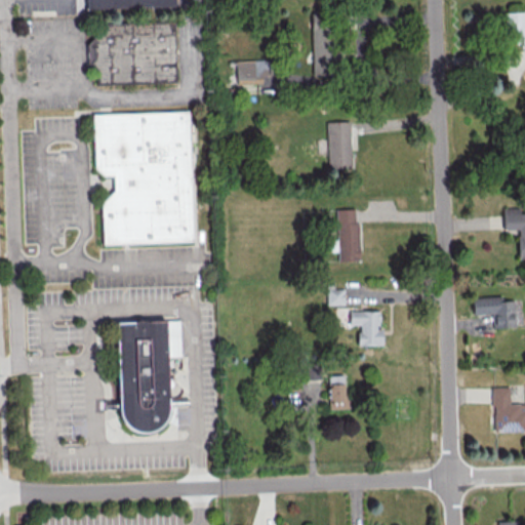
[(176,0),(177,7),(88,9),(87,0),(176,0)]
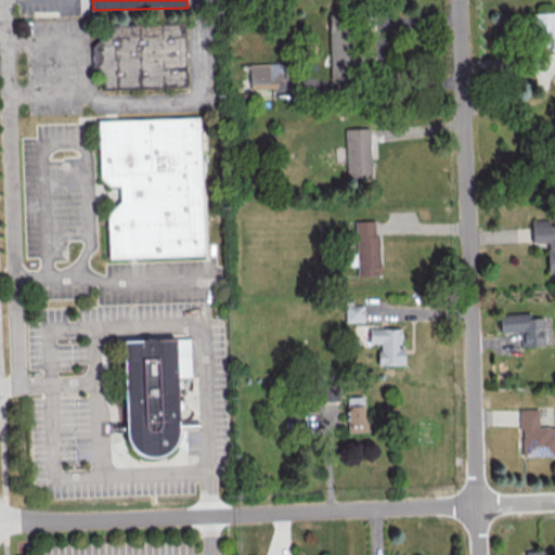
[(532,12),(553,11),(554,25),(554,48),(553,48),(551,44),(533,44),(532,12)]
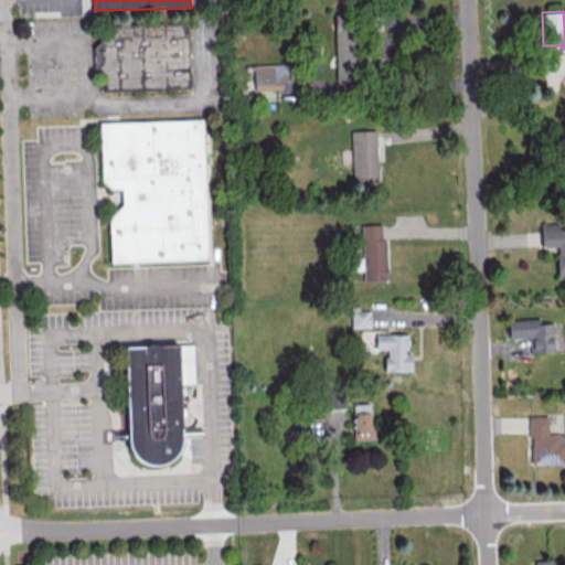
[(333,21),(359,20),(361,71),(336,72),(333,21)]
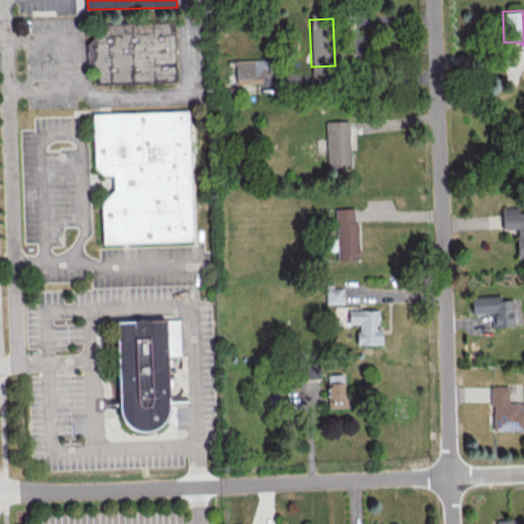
[(176,81),(99,84),(98,75),(87,67),(86,45),(96,34),(96,27),(174,24),(176,81)]
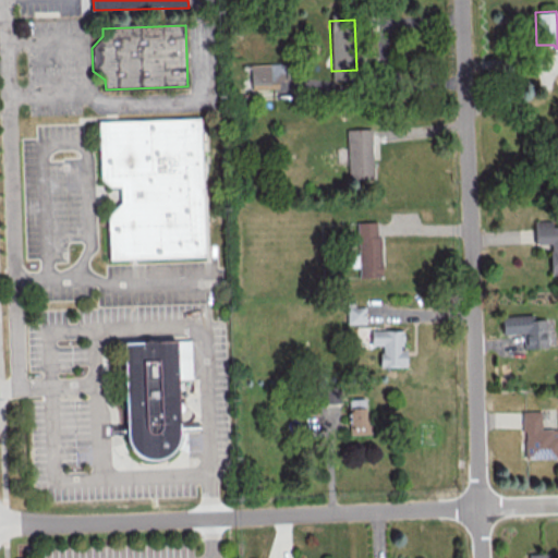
[(250,63),(251,88),(274,88),(274,107),(293,106),(292,62),(250,63)]
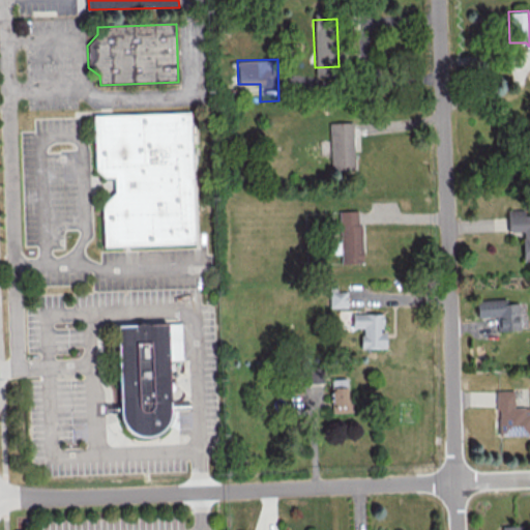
[(192,112),(197,245),(106,248),(104,207),(116,194),(116,180),(105,180),(93,170),(91,116),(192,112)]
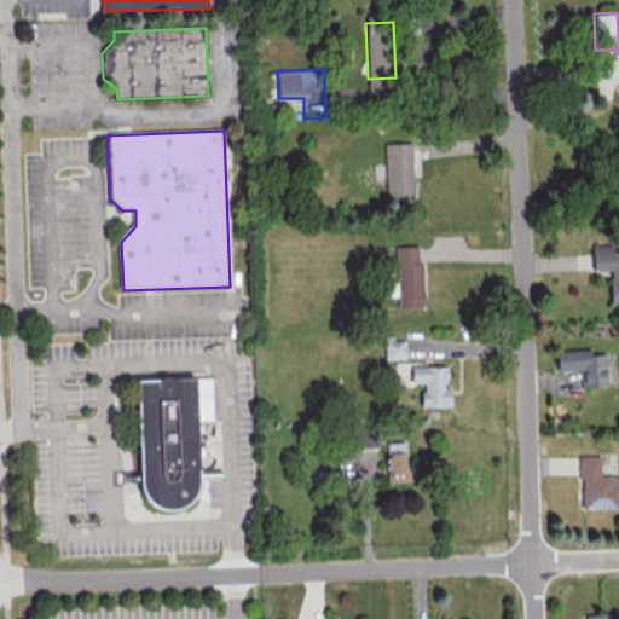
[(383,143),(411,143),(412,198),(386,200),(383,143)]
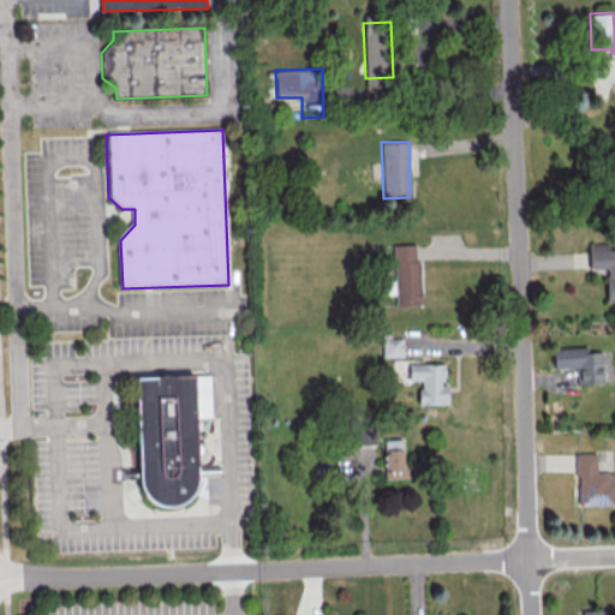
[(587,243),(614,242),(614,297),(607,298),(605,267),(587,267),(587,243)]
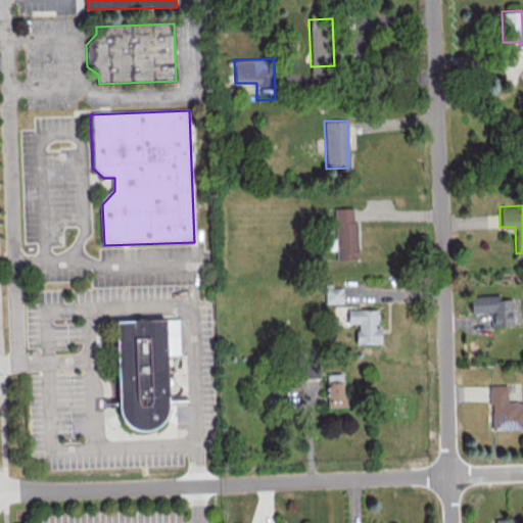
[(333,207),(351,207),(352,221),(355,221),(358,258),(335,259),(333,207)]
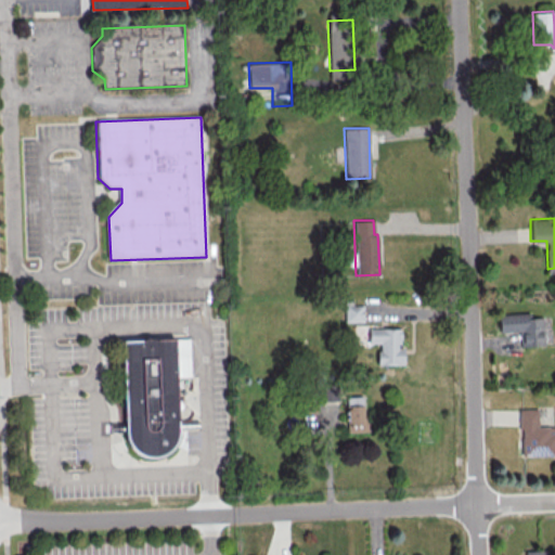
[(362,305),(344,305),(345,322),(362,322),(362,305)]
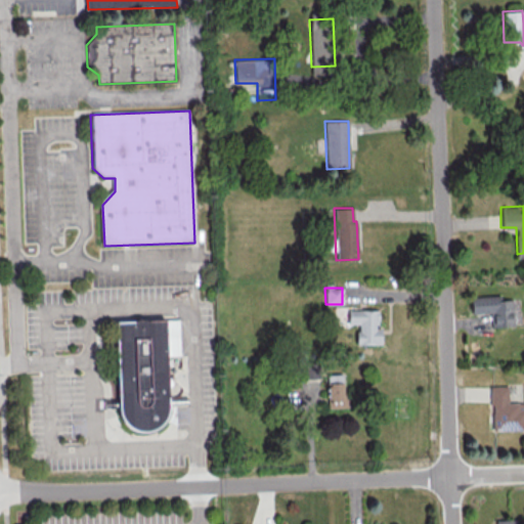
[(512,299),(500,300),(499,295),(471,296),(472,313),(492,312),(492,326),(513,325),(512,299)]
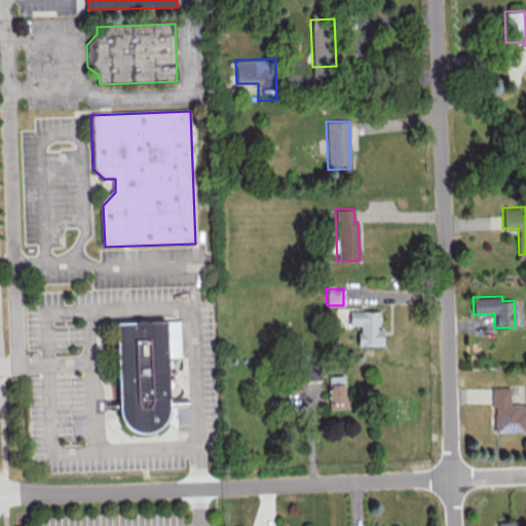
[(360,311),(379,311),(379,340),(360,340),(360,311)]
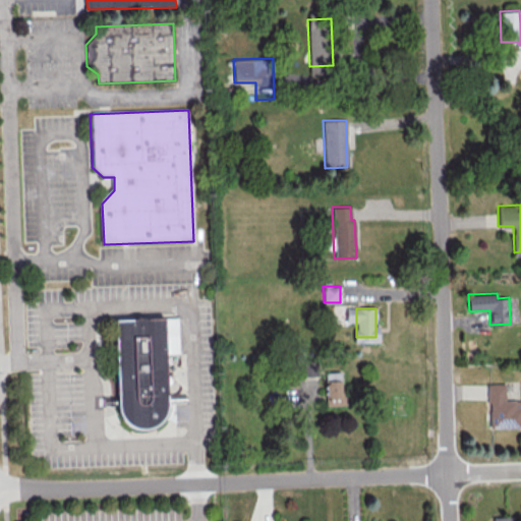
[(116,321),(179,319),(180,354),(165,355),(167,405),(164,419),(156,426),(143,430),(129,427),(121,419),(118,406),(116,321)]
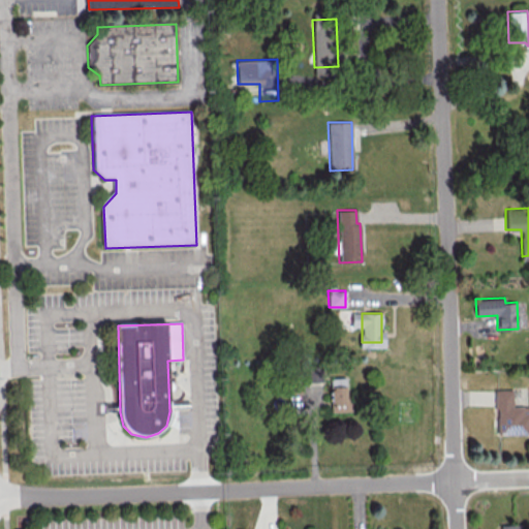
[(330,382),(348,382),(349,411),(330,411),(330,382)]
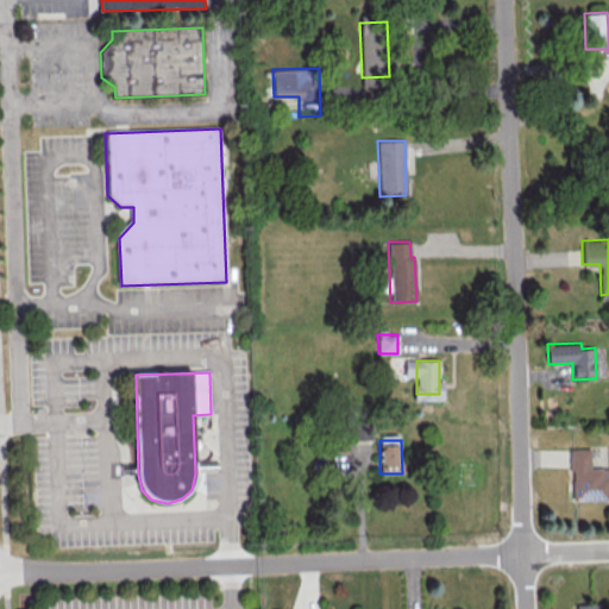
[(569,447),(590,447),(590,466),(608,466),(608,500),(572,500),(572,470),(569,470),(569,447)]
